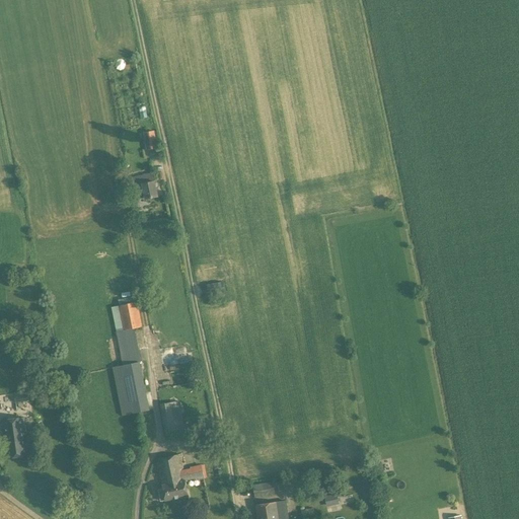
[(147,119),(144,106),(139,107),(141,120),(147,119)]
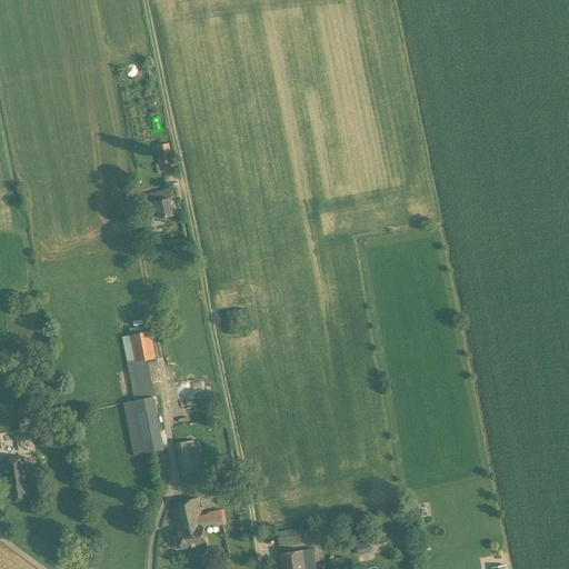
[(157,146),(160,165),(172,162),(169,143),(157,146)]
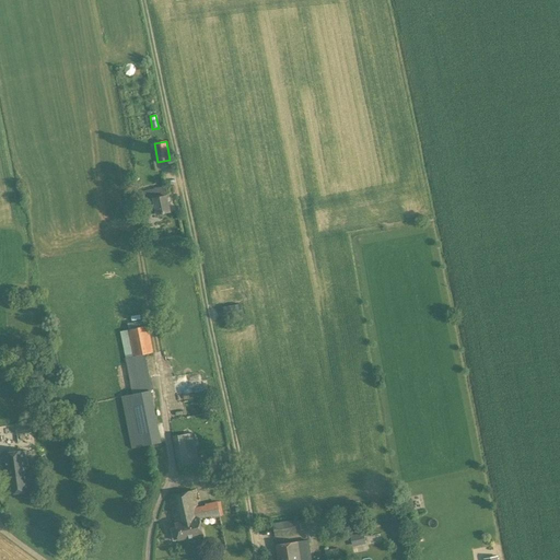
[(156,214),(170,212),(166,196),(153,198),(156,214)]
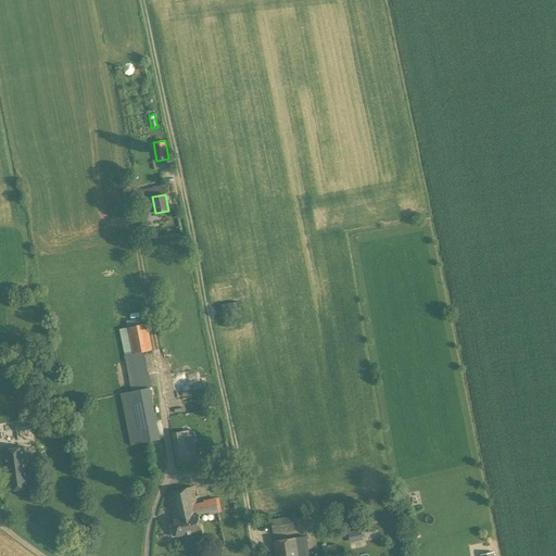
[(223,317),(241,314),(239,302),(220,304),(223,317)]
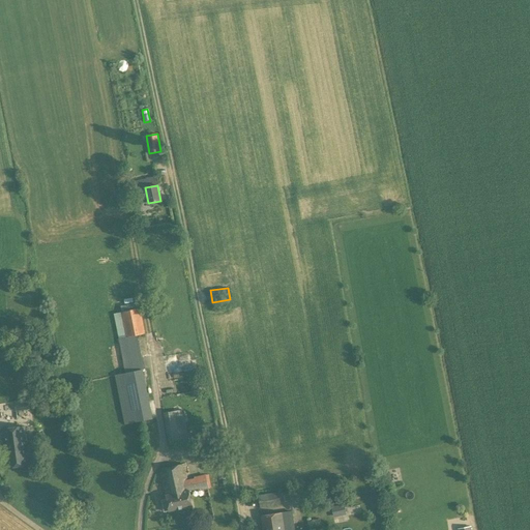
[(143,370),(145,370),(138,335),(145,333),(140,308),(139,308),(138,302),(121,305),(122,312),(114,314),(125,373),(114,375),(124,424),(152,418),(143,370)]
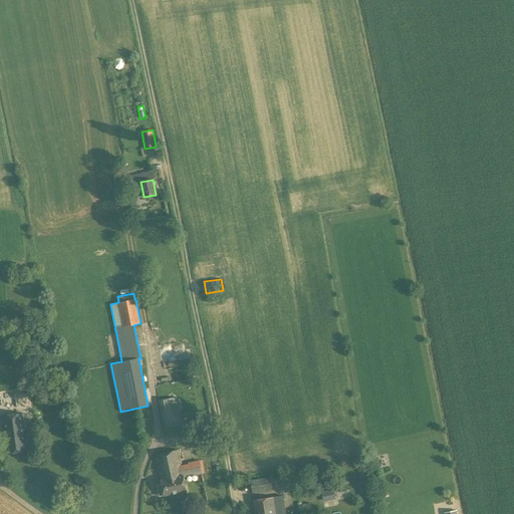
[(27,387),(14,389),(16,399),(28,397),(27,387)]
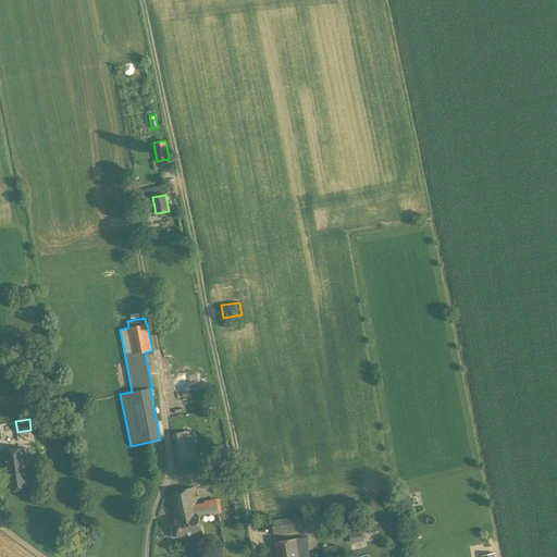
[(177,470),(199,467),(193,431),(172,434),(177,470)]
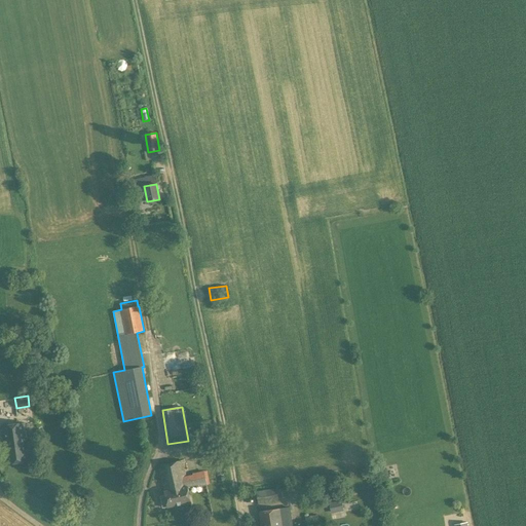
[(9,464),(28,461),(26,444),(28,444),(25,423),(2,426),(5,447),(6,447),(9,464)]
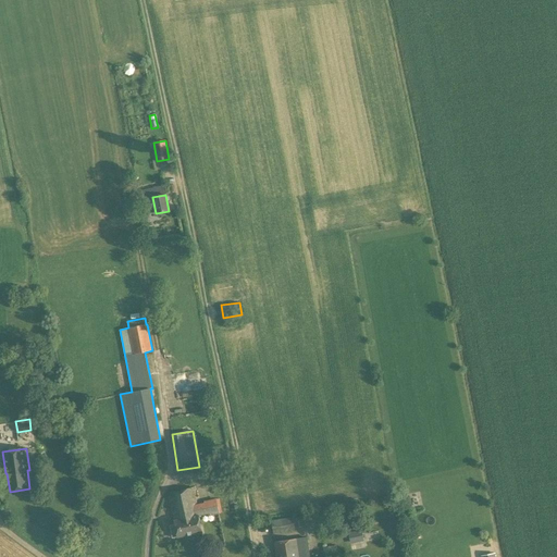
[(208,502),(197,504),(193,487),(168,494),(174,524),(170,525),(172,539),(176,537),(202,532),(199,516),(210,514),(210,515),(219,512),(217,498),(207,500),(208,502)]
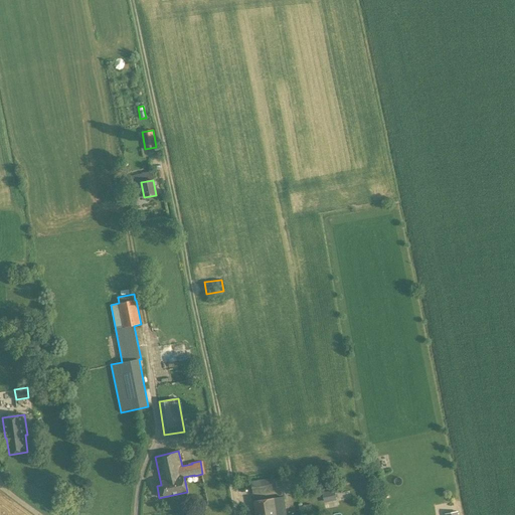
[(378,460),(372,462),(374,471),(380,469),(378,460)]
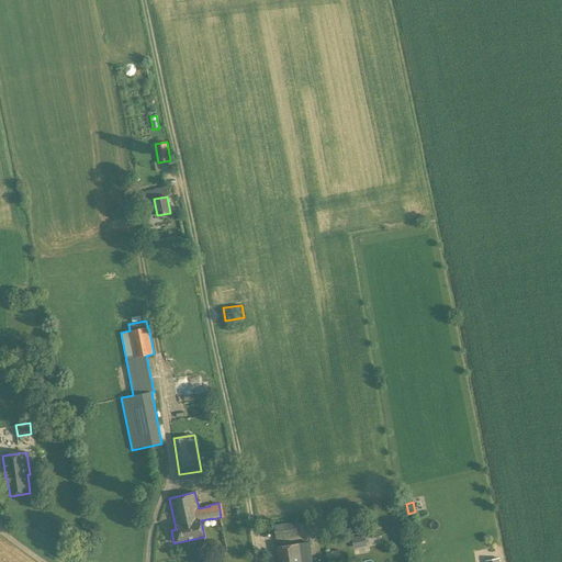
[(276,538),(298,536),(295,521),(273,525),(276,538)]
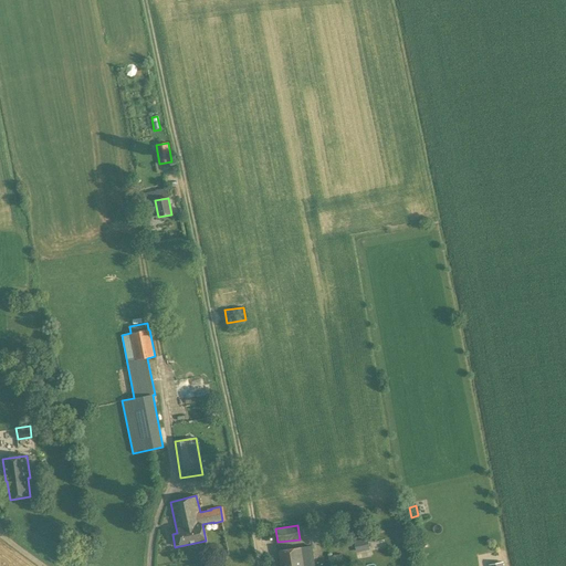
[(367,538),(354,542),(356,552),(369,548),(367,538)]
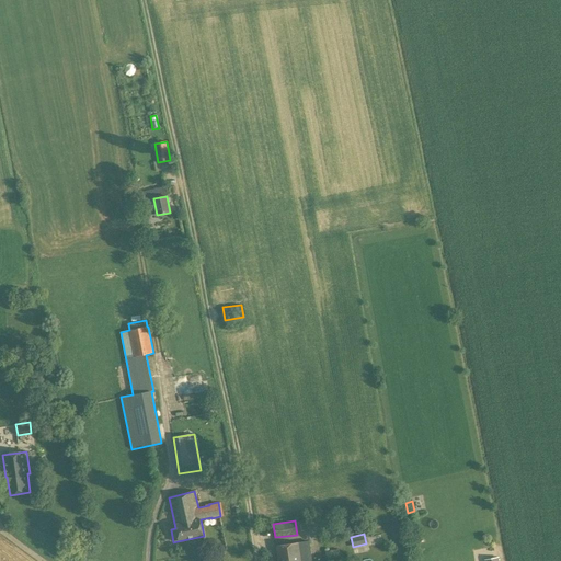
[(312,560),(309,541),(276,546),(277,560),(312,560)]
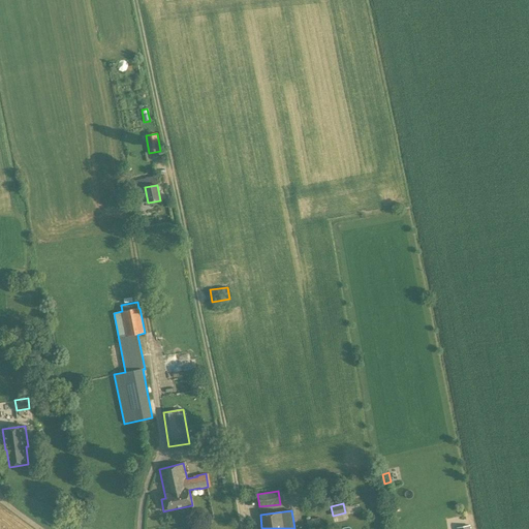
[(308,527),(320,525),(319,518),(307,521),(308,527)]
